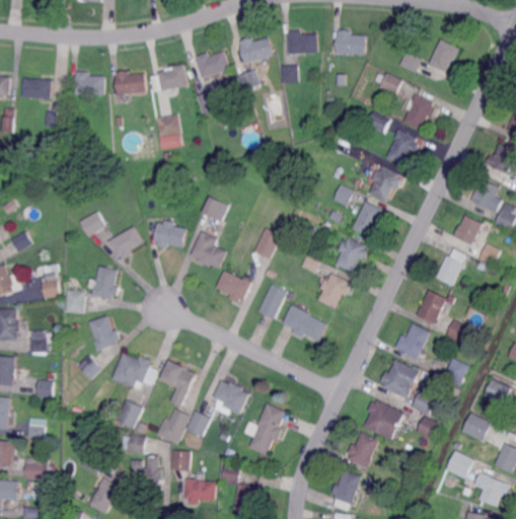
[(298,35),(317,33),(318,52),(290,54),(288,30),(298,29),(298,35)]
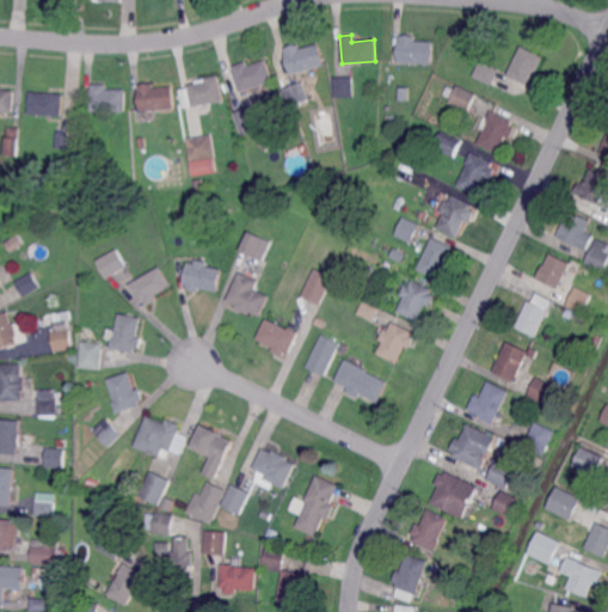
[(429,66),(395,63),(397,37),(412,38),(411,43),(430,44),(429,66)]
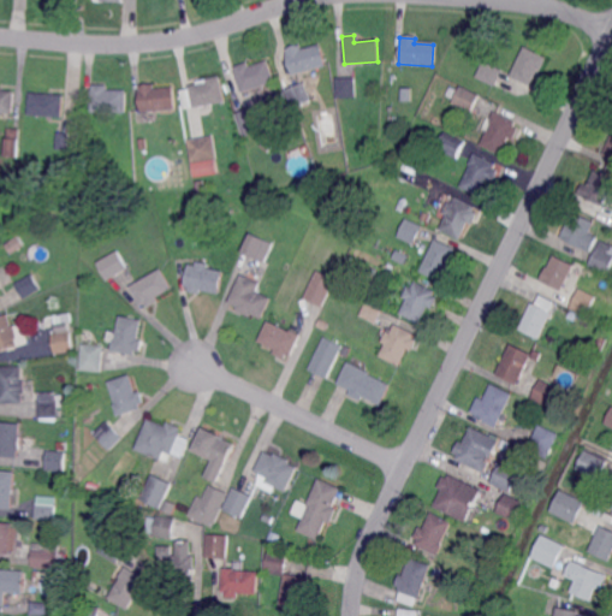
[(325,65),(292,75),(285,48),(299,45),(301,49),(319,43),(325,65)]
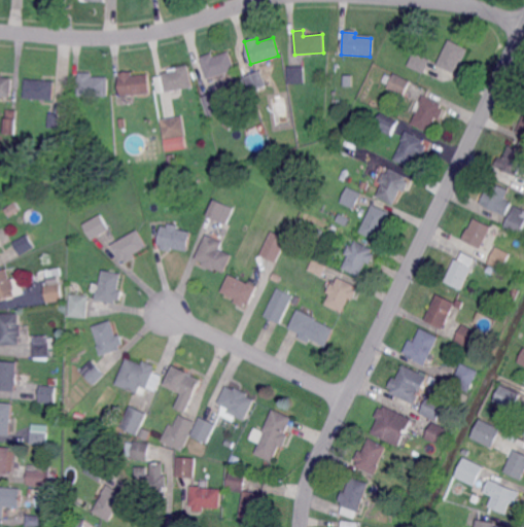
[(461,59),(459,58),(452,72),(435,64),(447,39),(466,49),(461,59)]
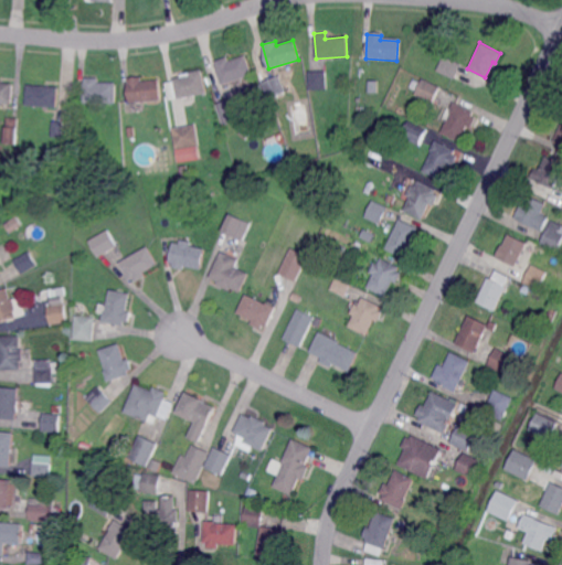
[(252,74),(221,85),(213,61),(226,56),(228,61),(244,54),(252,74)]
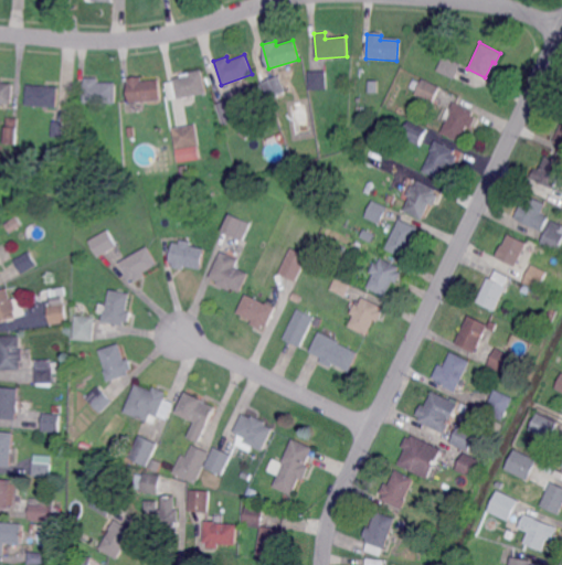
[(452,80),(434,71),(442,56),(459,65),(452,80)]
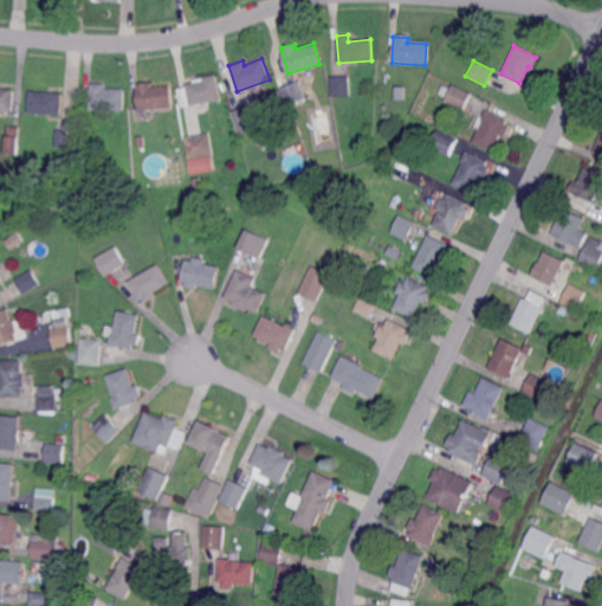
[(189,105),(185,84),(202,81),(201,77),(215,75),(220,100),(189,105)]
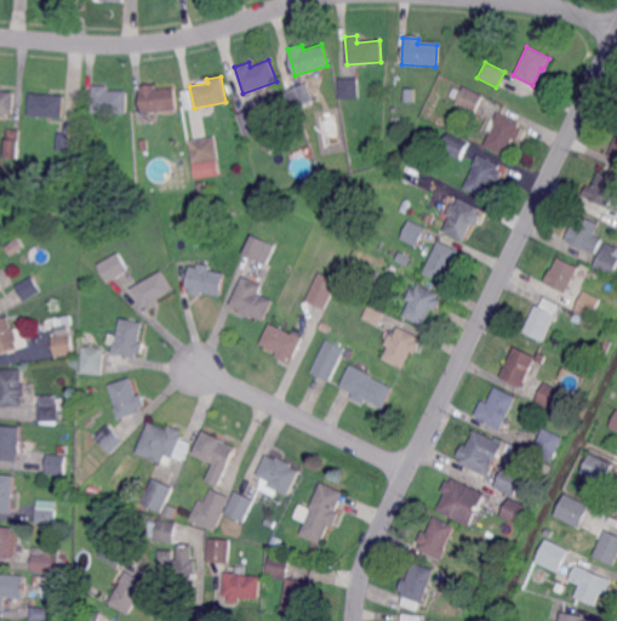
[(337,100),(336,78),(355,77),(356,98),(337,100)]
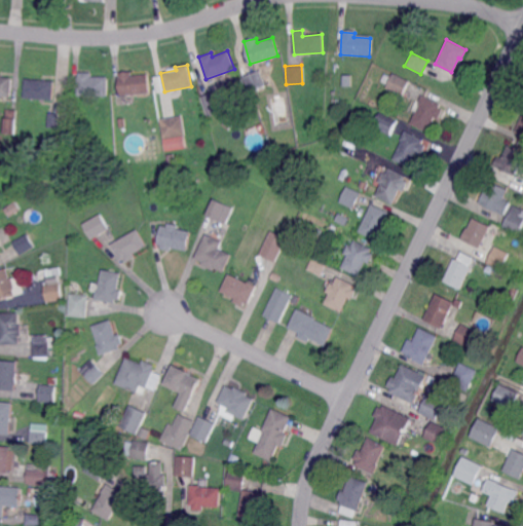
[(248,92),(241,76),(258,70),(264,85),(248,92)]
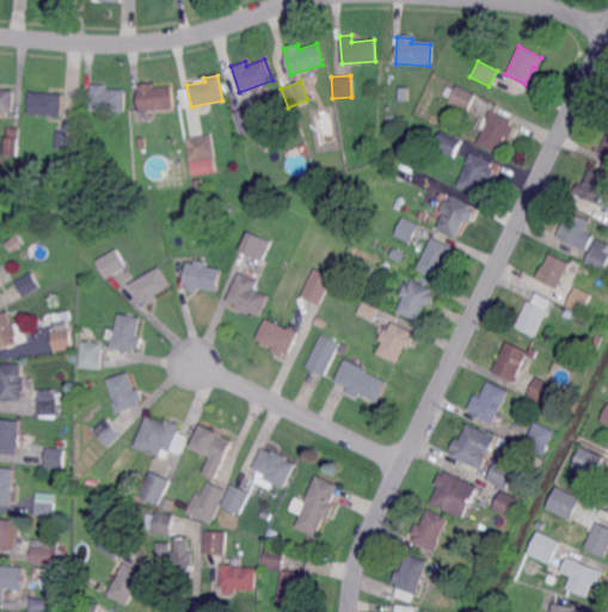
[(152,87),(171,86),(173,108),(139,111),(136,85),(152,83),(152,87)]
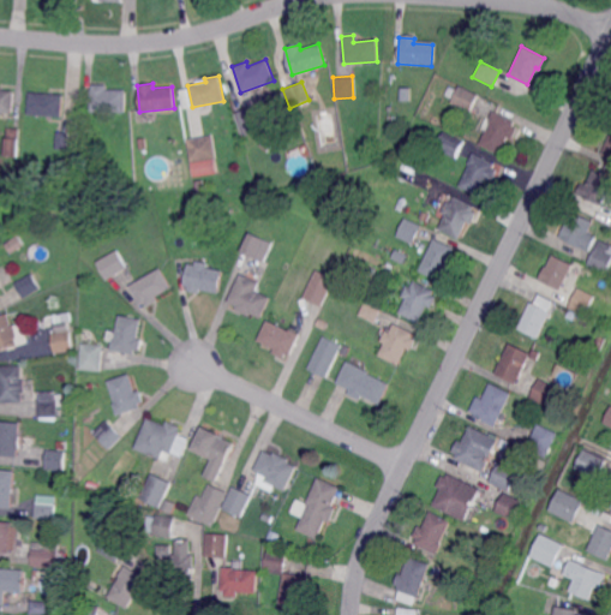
[(125,114),(89,114),(90,87),(106,87),(106,91),(125,93),(125,114)]
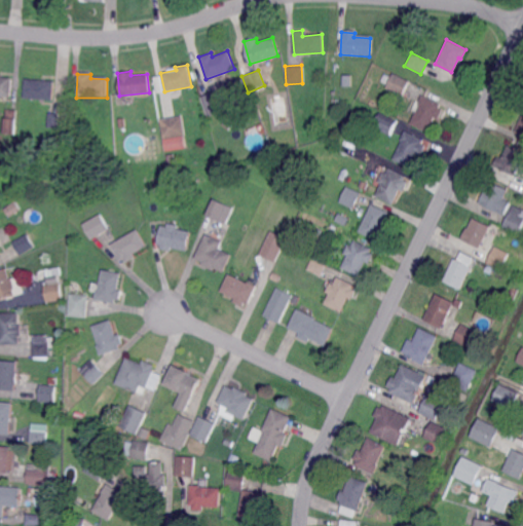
[(400,98),(383,88),(390,75),(407,83),(400,98)]
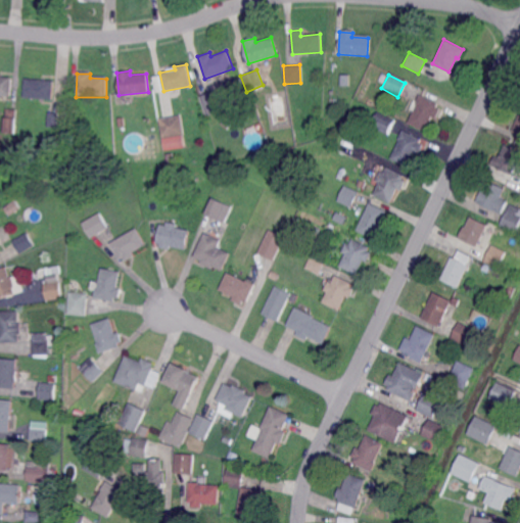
[(345,87),(337,87),(337,76),(346,76),(345,87)]
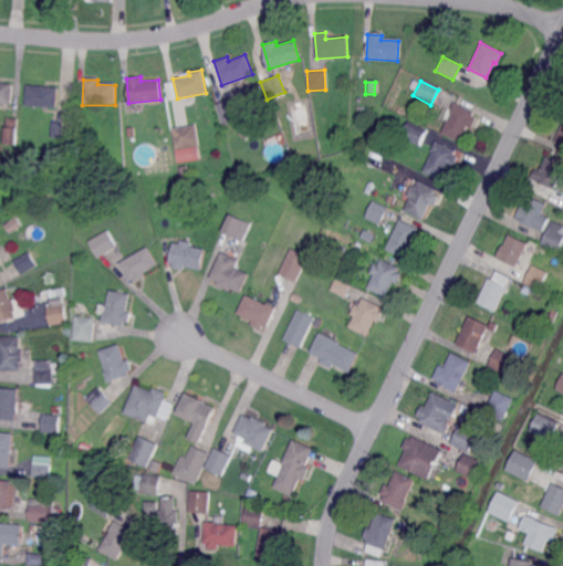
[(10,104),(0,103),(0,83),(11,84),(10,104)]
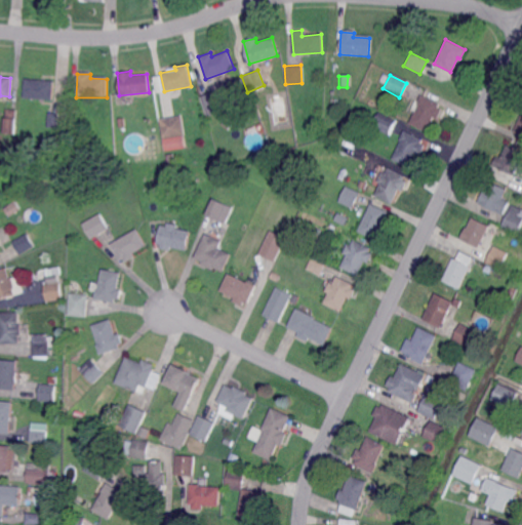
[(51,99),(23,97),(25,79),(53,81),(51,99)]
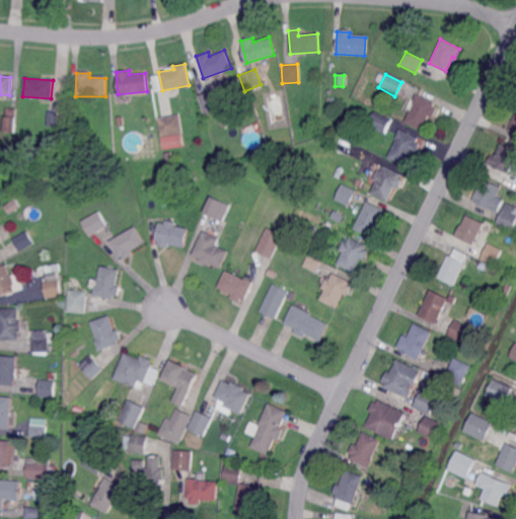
[(230,89),(228,81),(236,78),(239,86),(230,89)]
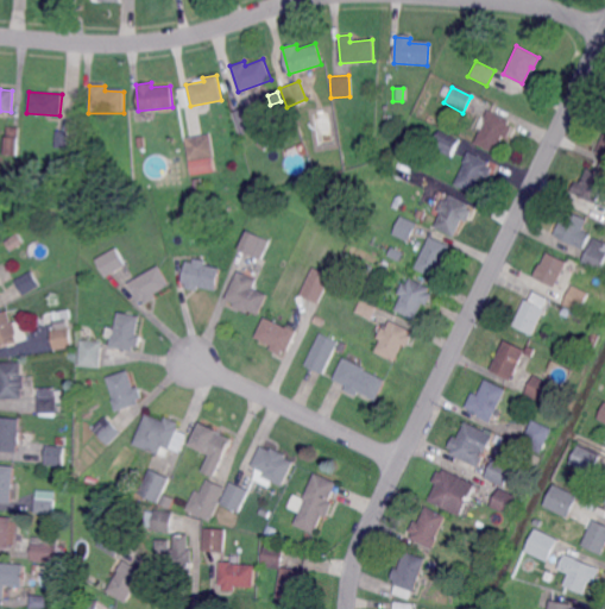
[(238,137),(229,113),(249,106),(257,130),(238,137)]
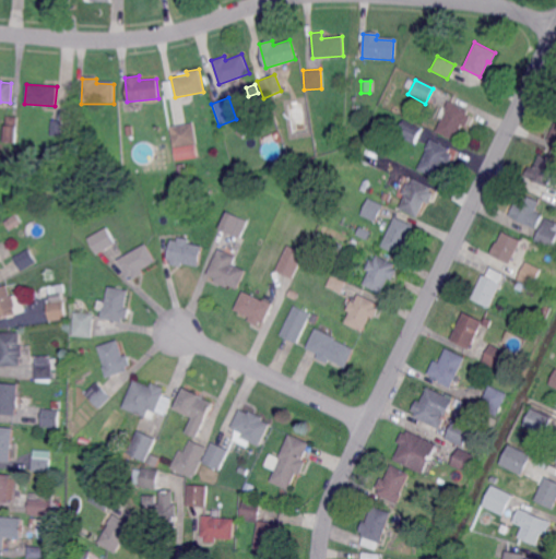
[(468,110),(469,116),(464,127),(461,125),(453,140),(435,131),(441,118),(437,116),(441,106),(444,107),(447,100),(468,110)]
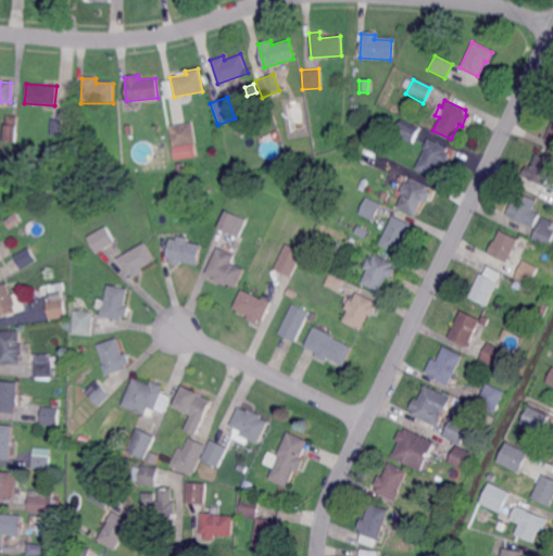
[(15,130),(4,130),(5,115),(16,116),(15,130)]
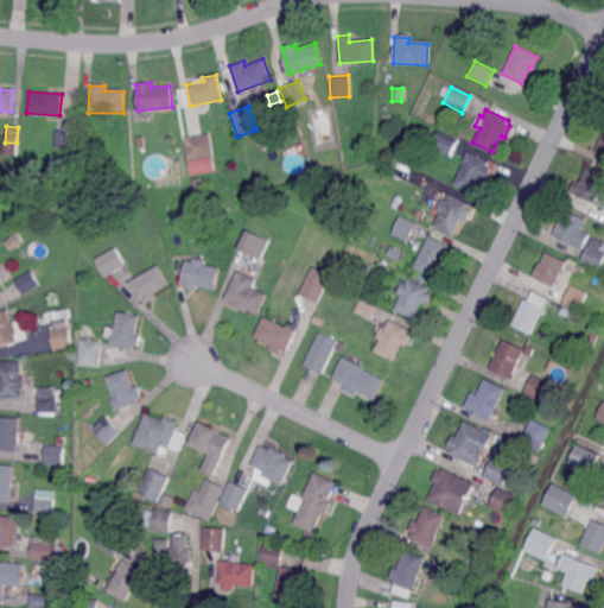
[(603,157),(592,152),(603,128),(603,157)]
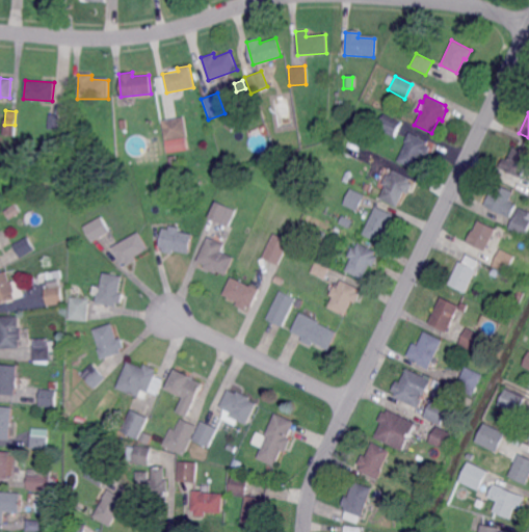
[(56,131),(45,130),(46,115),(57,116),(56,131)]
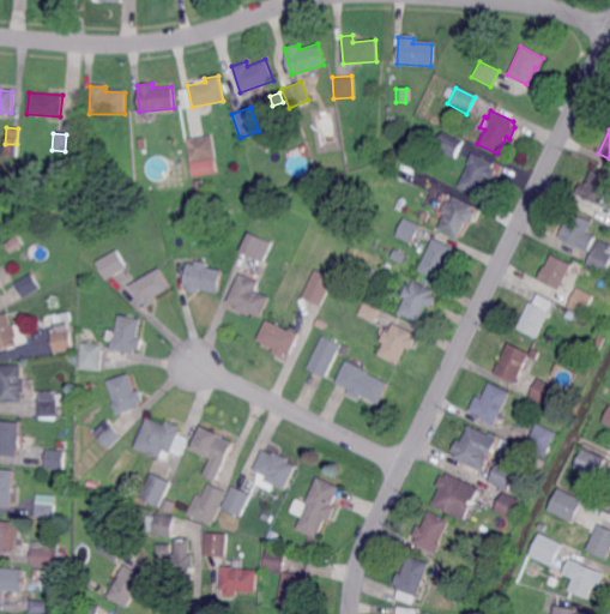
[(453,160),(432,149),(440,133),(460,143),(453,160)]
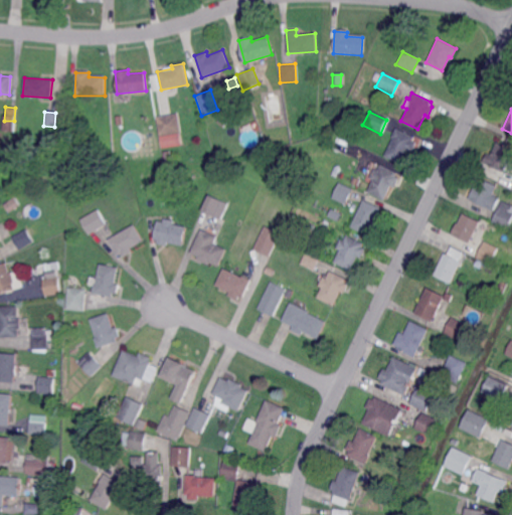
[(159,136),(156,117),(177,113),(180,132),(159,136)]
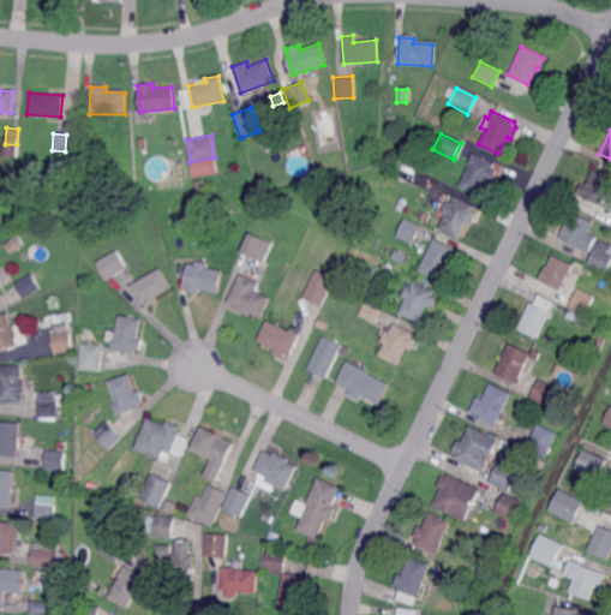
[(264,151),(257,145),(263,138),(270,144),(264,151)]
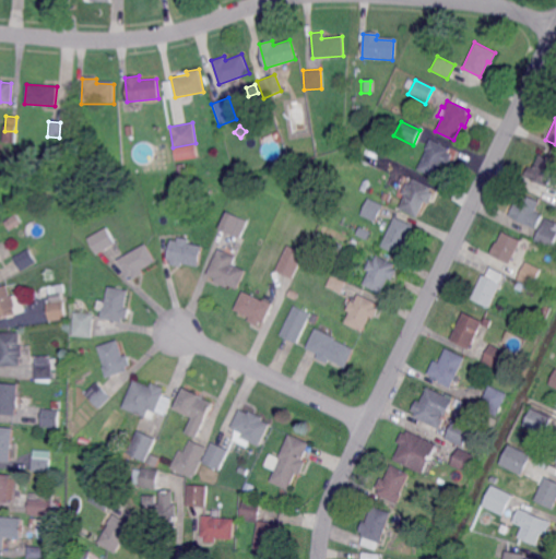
[(446,164),(442,163),(435,178),(416,169),(425,150),(424,149),(429,139),(449,149),(447,152),(451,154),(446,164)]
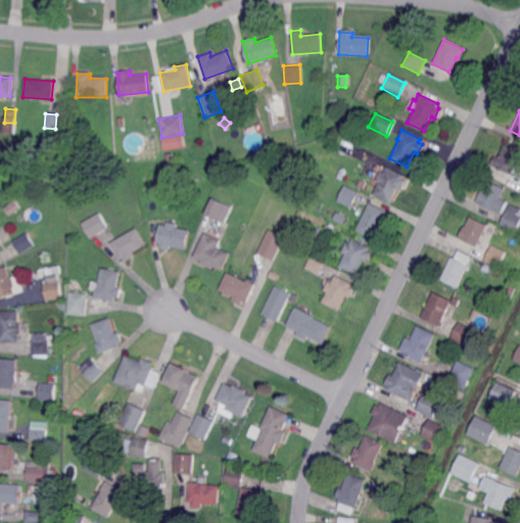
[(519,154),(510,175),(489,164),(493,154),(498,156),(504,144),(519,151),(519,154)]
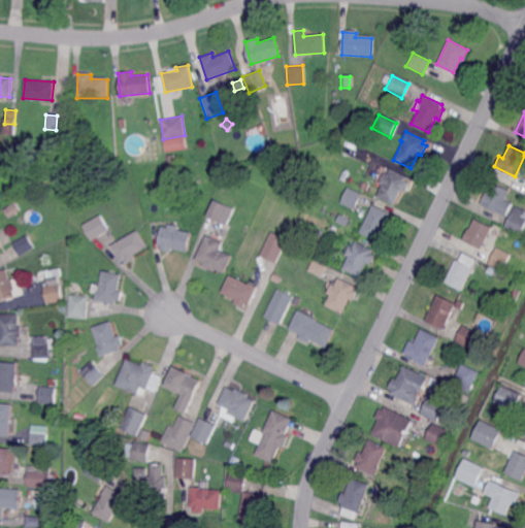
[(405,176),(403,180),(407,182),(402,192),(399,190),(392,205),(374,196),(381,184),(376,182),(382,172),(385,174),(388,168),(405,176)]
